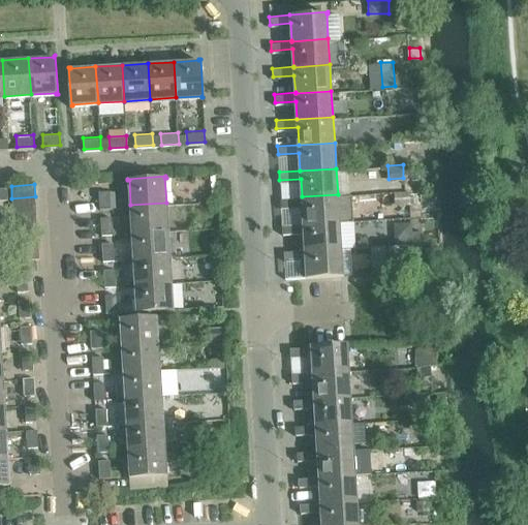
[(98,190),(99,207),(111,207),(110,189),(98,190)]
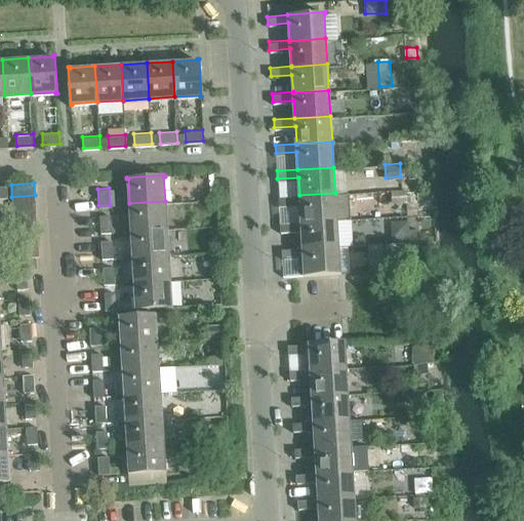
[(407,189),(393,189),(393,202),(407,201),(407,189)]
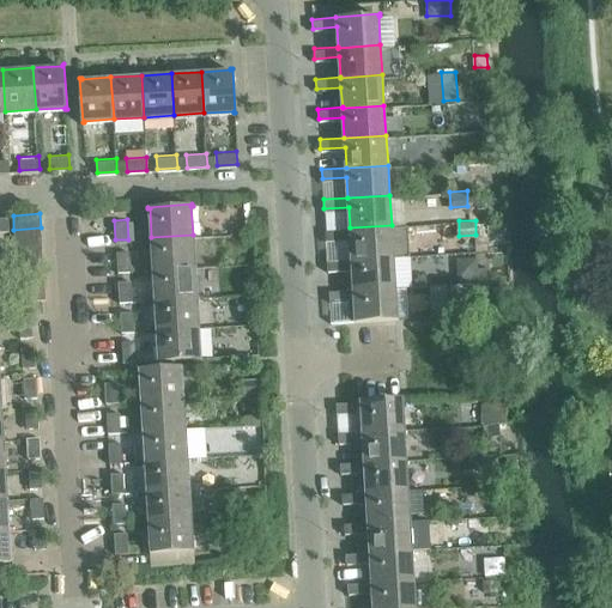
[(350,237),(351,257),(351,259),(393,255),(408,255),(407,224),(392,225),(350,228),(325,229),(326,239),(350,237)]
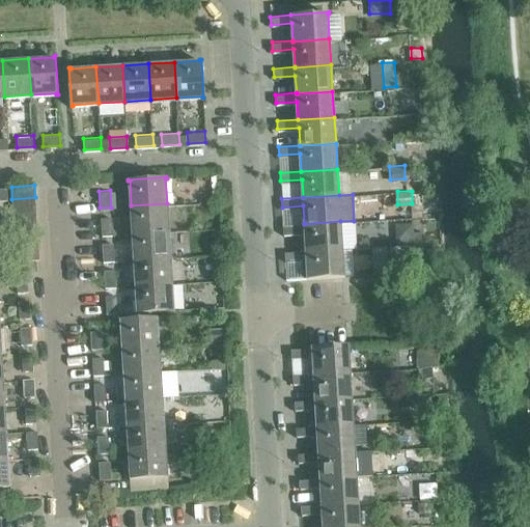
[(11,199),(12,211),(35,210),(35,197),(11,199)]
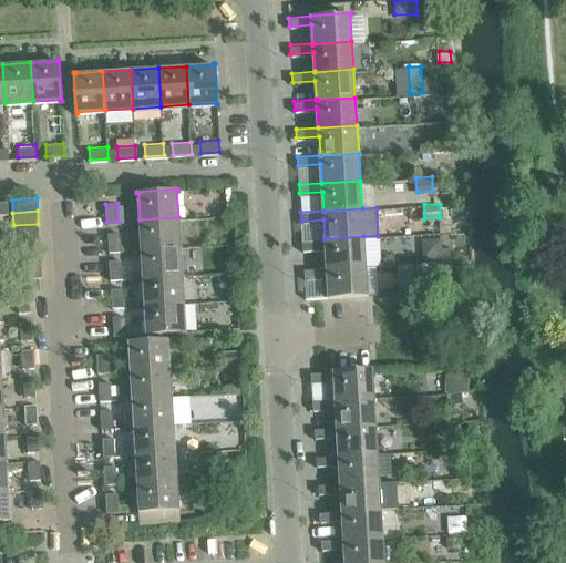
[(140,219),(142,248),(181,246),(178,217),(140,219)]
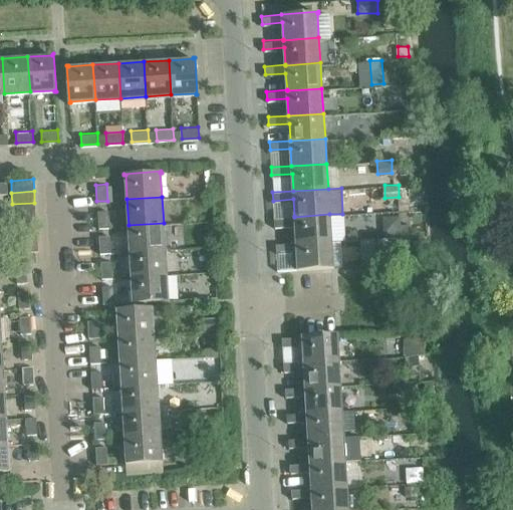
[(12,204),(13,216),(35,214),(34,203),(12,204)]
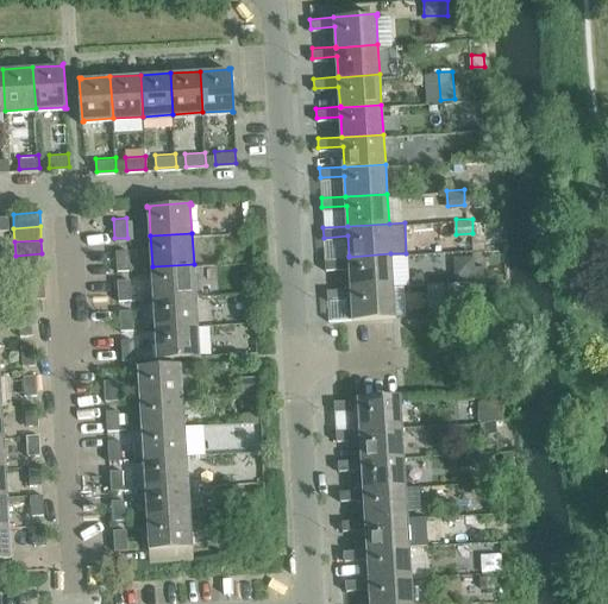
[(116,249),(117,268),(130,268),(127,247),(116,249)]
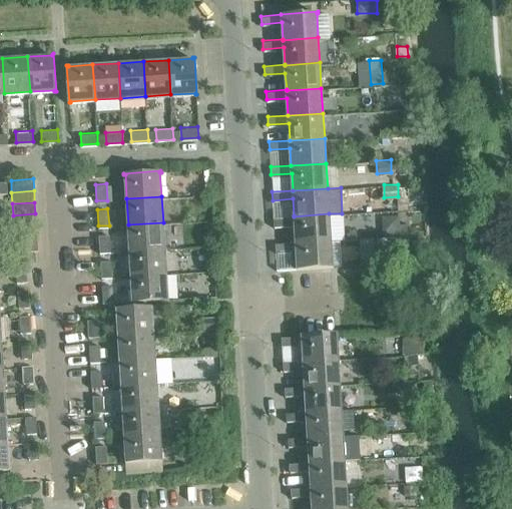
[(13,215),(14,226),(36,225),(35,213),(13,215)]
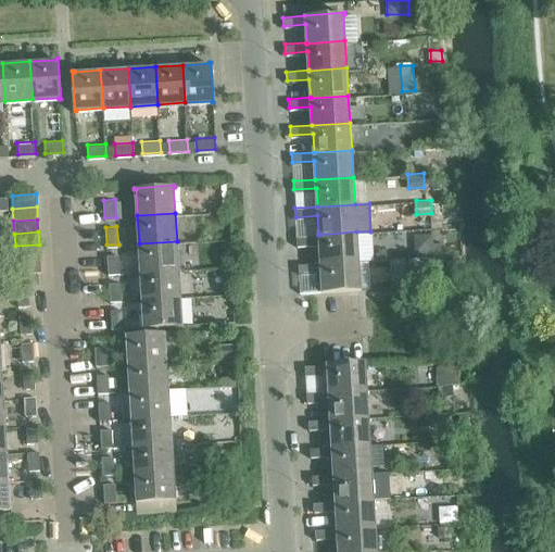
[(319,242),(320,261),(320,262),(358,260),(356,231),(318,235),(318,234),(297,235),(297,245),(319,242)]
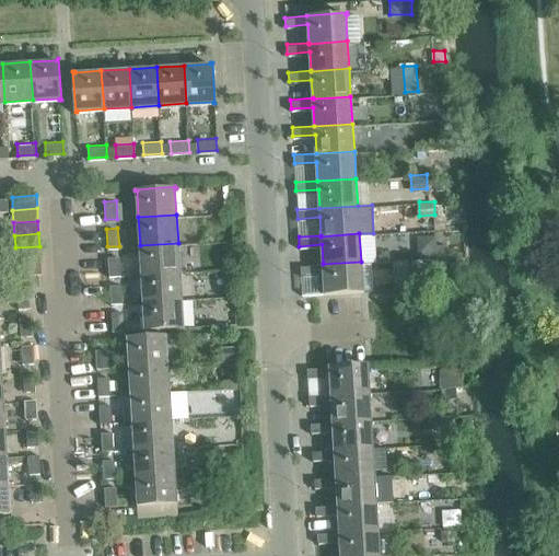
[(140,245),(141,273),(179,270),(178,243),(140,245)]
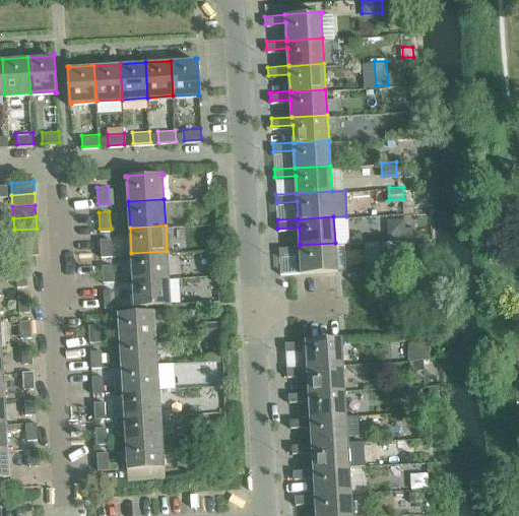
[(14,230),(14,242),(38,241),(37,229),(14,230)]
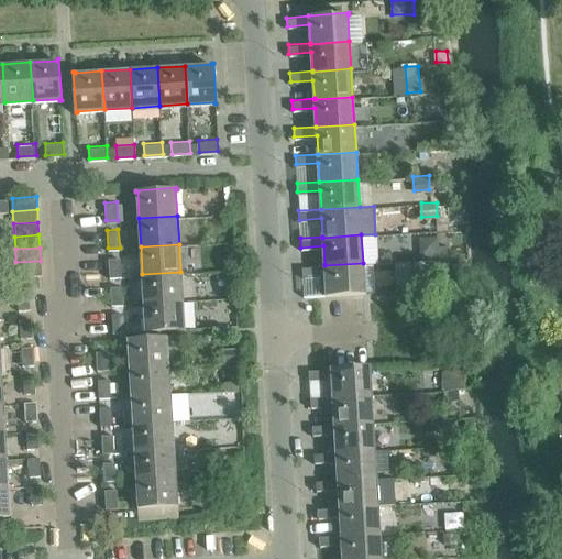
[(108,258),(109,276),(121,275),(120,256),(108,258)]
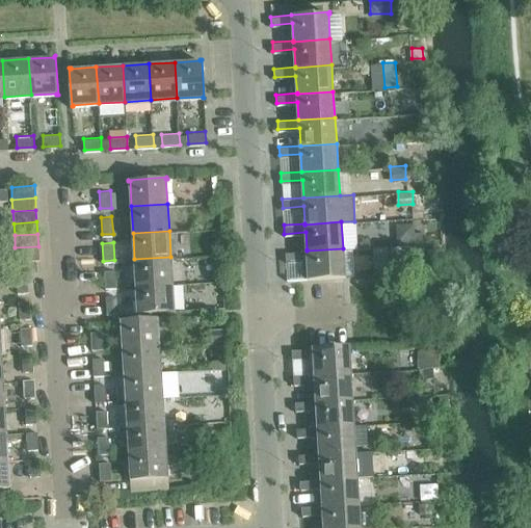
[(38,246),(15,247),(16,260),(38,258),(38,246)]
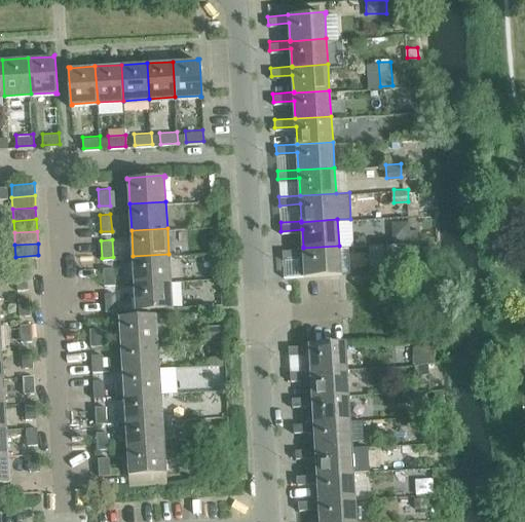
[(303,248),(303,247),(282,249),(283,257),(303,256),(305,272),(303,273),(304,274),(342,271),(341,270),(340,270),(339,246),(303,248)]
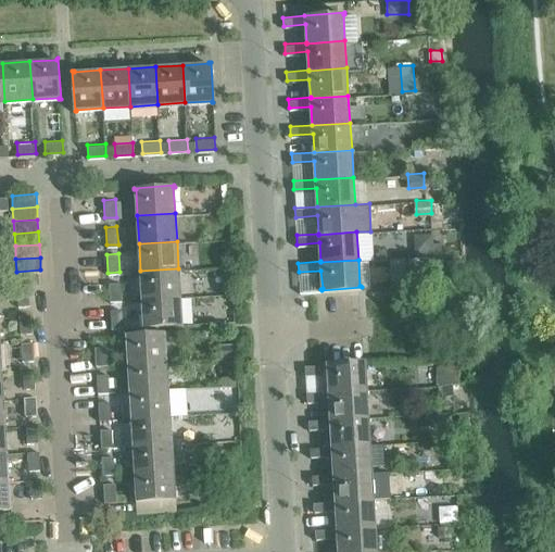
[(140,271),(142,298),(180,296),(178,268),(140,271)]
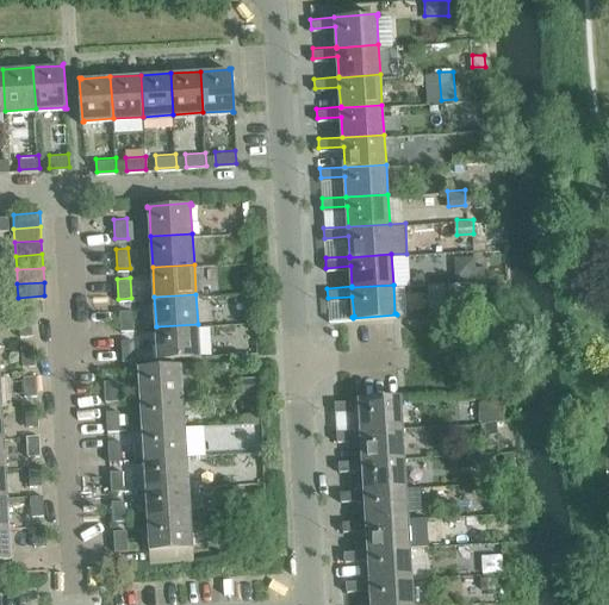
[(448,299),(449,311),(477,310),(476,297),(448,299)]
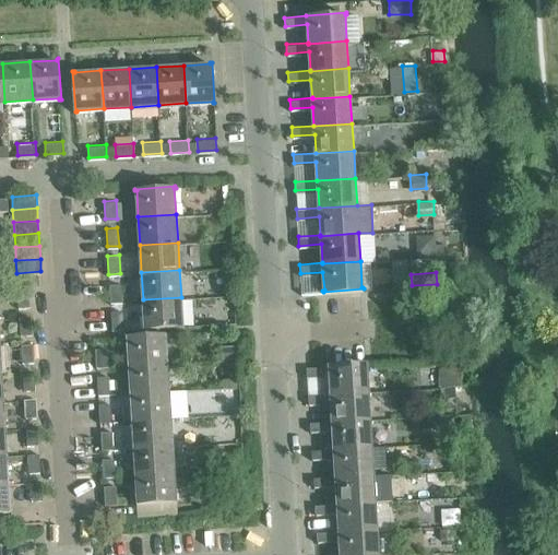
[(109,283),(110,302),(122,300),(121,282),(109,283)]
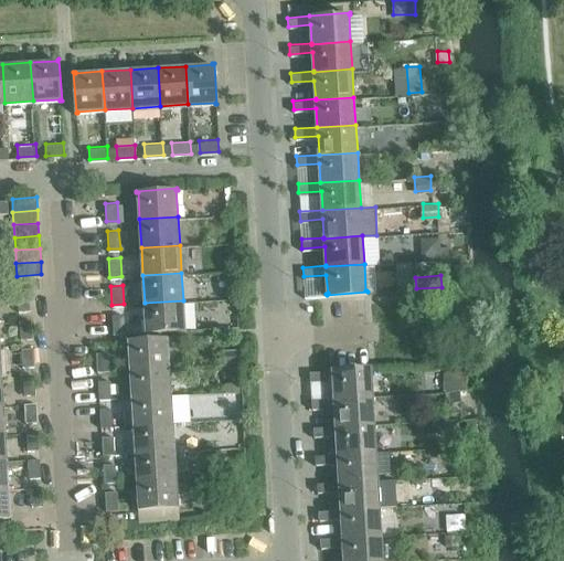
[(18,292),(19,309),(31,309),(30,290),(18,292)]
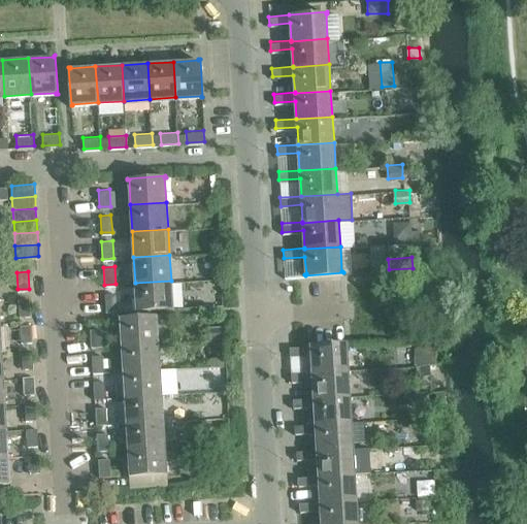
[(171,281),(135,283),(136,308),(135,308),(135,309),(174,307),(173,305),(172,305),(171,281)]
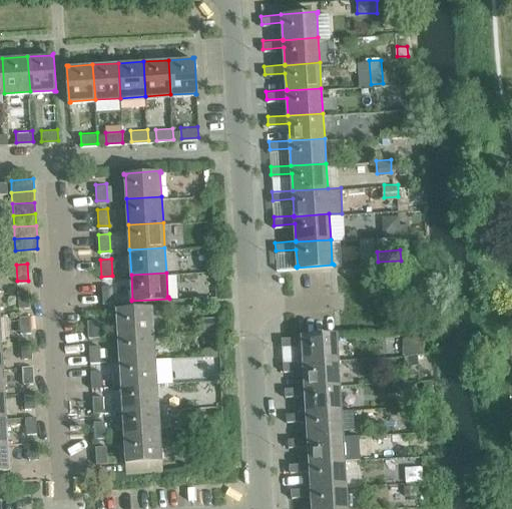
[(101,285),(103,302),(113,301),(112,285),(101,285)]
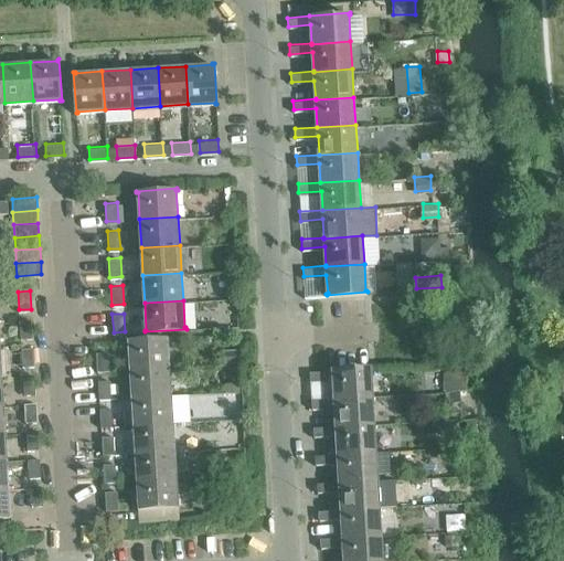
[(19,319),(20,338),(32,337),(31,318),(19,319)]
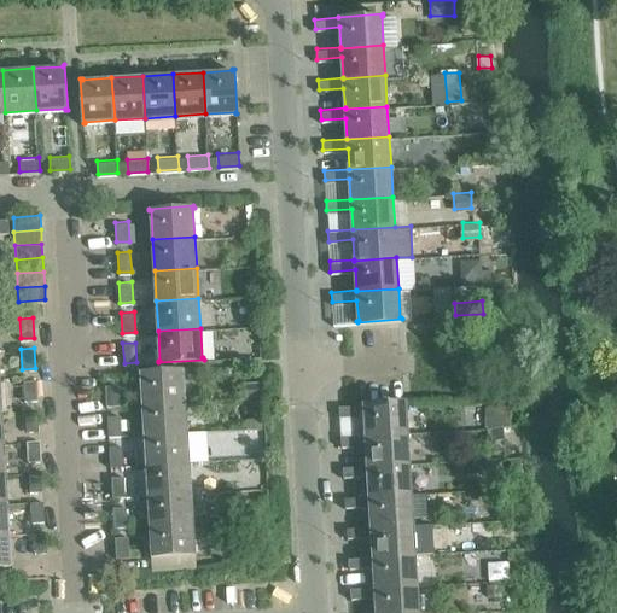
[(140,373),(143,402),(185,400),(182,369),(184,369),(184,368),(139,371),(139,373),(140,373)]
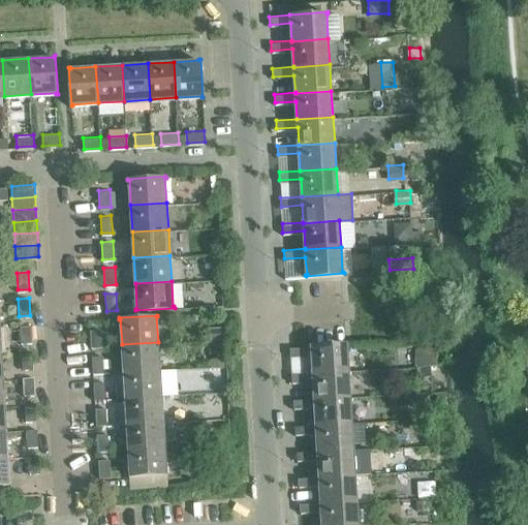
[(20,325),(21,342),(32,341),(31,323),(20,325)]
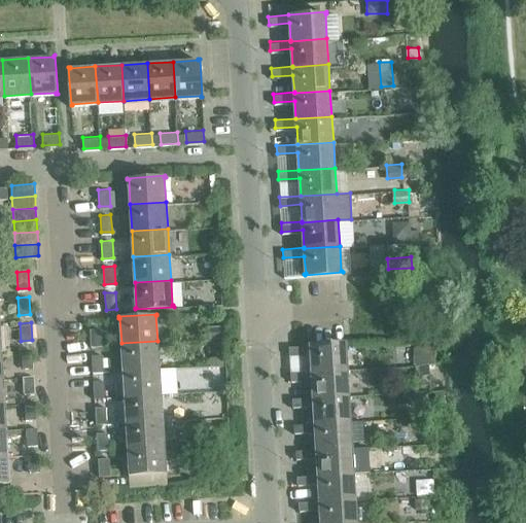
[(222,324),(209,325),(209,337),(222,337),(222,324)]
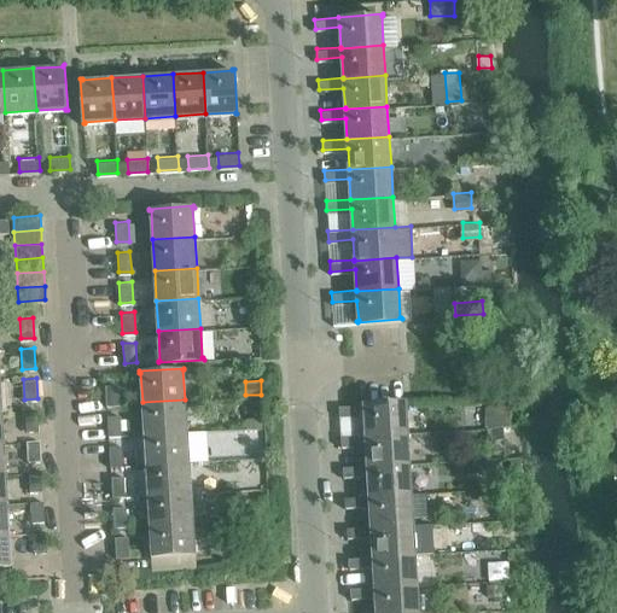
[(105,385),(106,404),(120,403),(118,384),(105,385)]
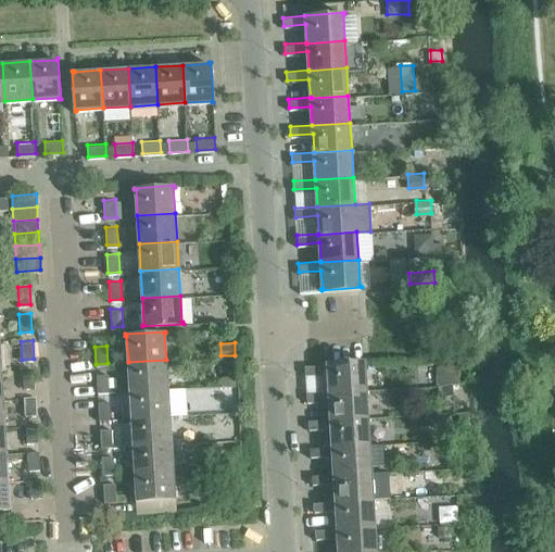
[(128,362),(130,389),(167,387),(166,360),(128,362)]
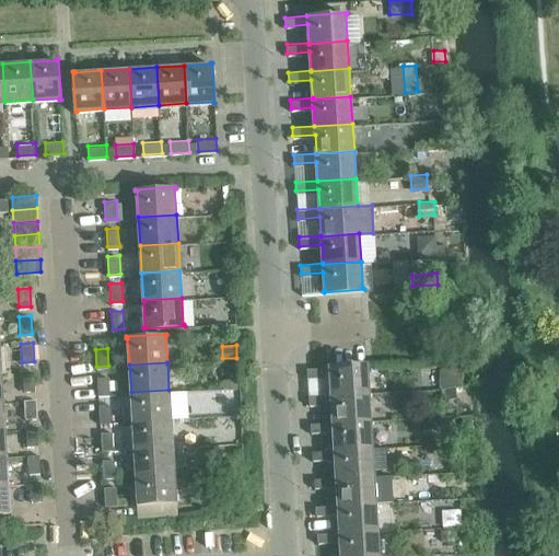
[(329,374),(330,393),(330,394),(369,391),(368,365),(369,365),(369,362),(328,366),(306,368),(307,377),(329,374)]
